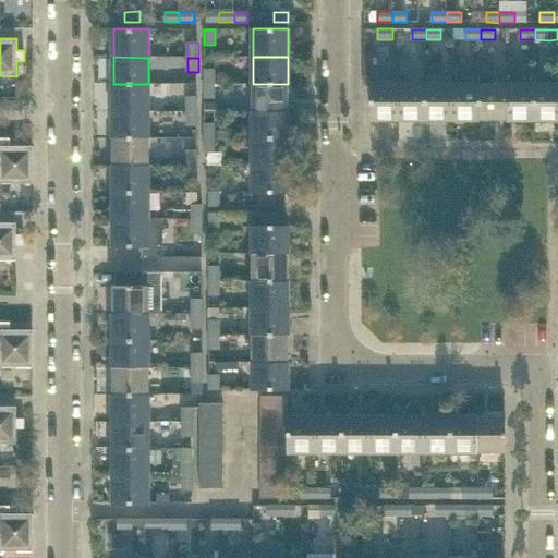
[(204,83),(215,83),(215,70),(204,70),(204,83)]
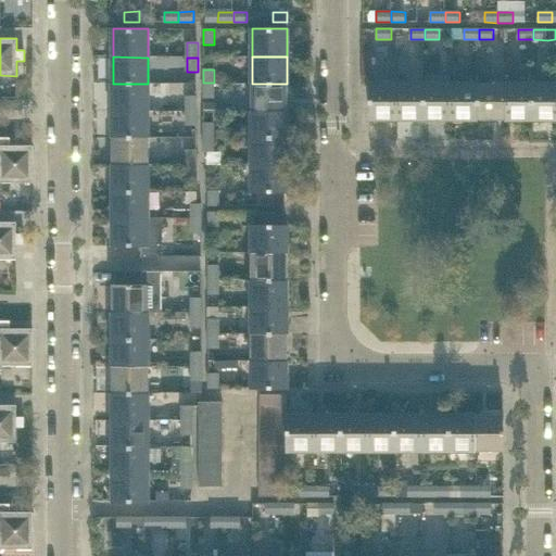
[(214,98),(214,83),(203,83),(203,98),(214,98)]
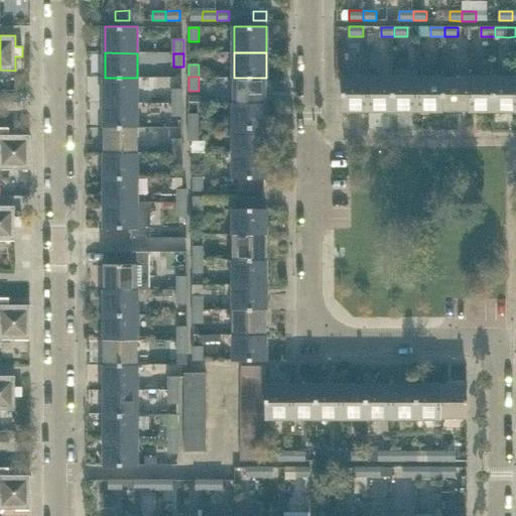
[(137,103),(137,78),(105,78),(105,103),(137,103)]
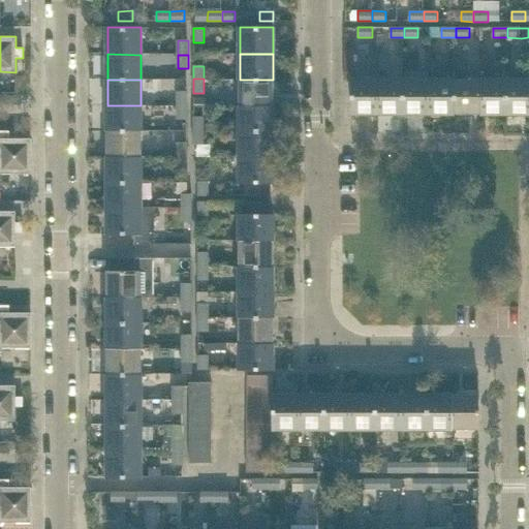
[(273,104),(273,80),(240,80),(240,104),(273,104)]
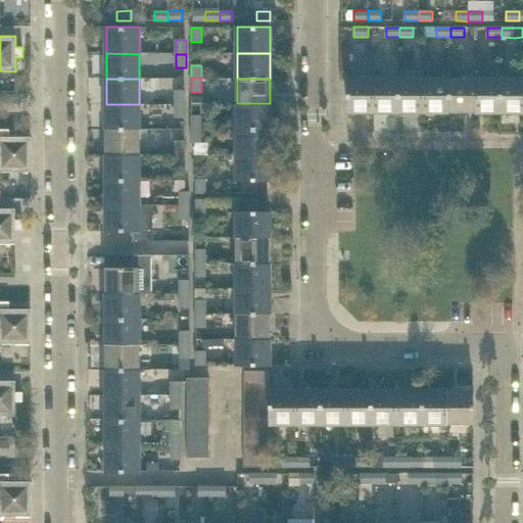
[(374,111),(374,79),(347,79),(347,111),(374,111)]
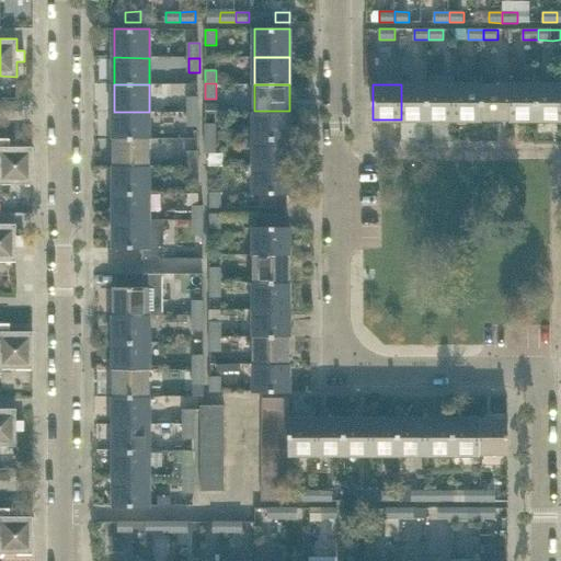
[(428,119),(428,84),(401,84),(401,119),(428,119)]
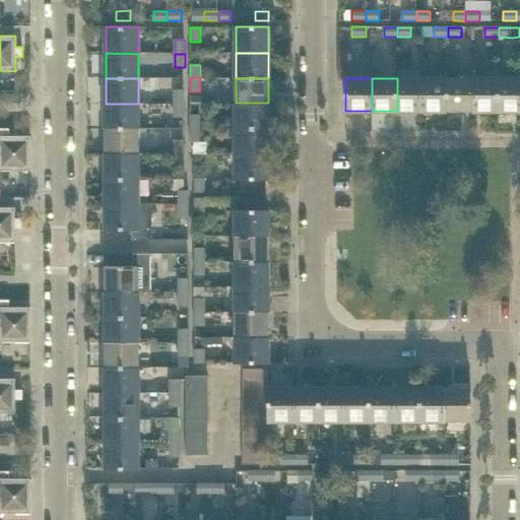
[(423,111),(423,78),(397,78),(397,111),(423,111)]
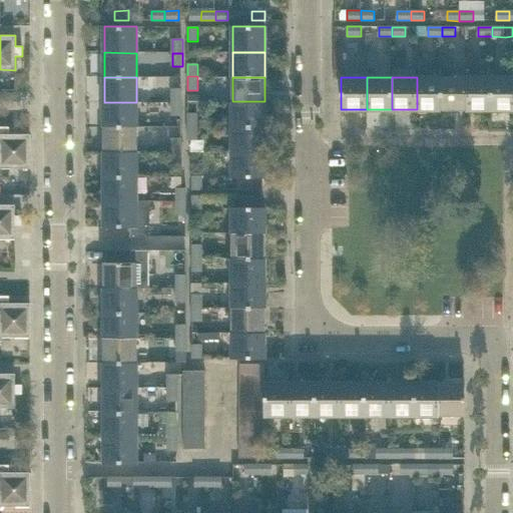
[(442,109),(442,77),(417,77),(417,109),(442,109)]
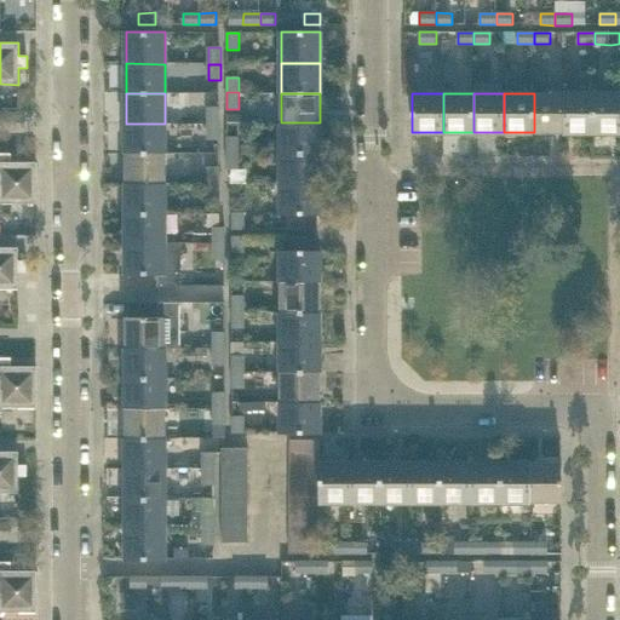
[(563,132),(564,93),(534,93),(534,132),(563,132)]
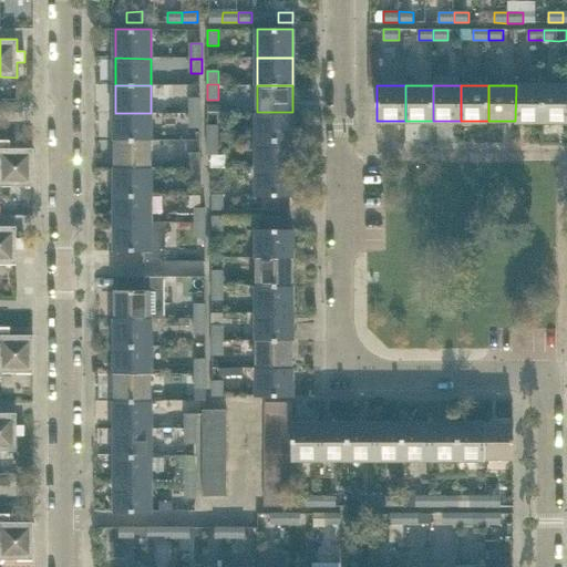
[(543,121),(543,85),(516,85),(515,121),(543,121)]
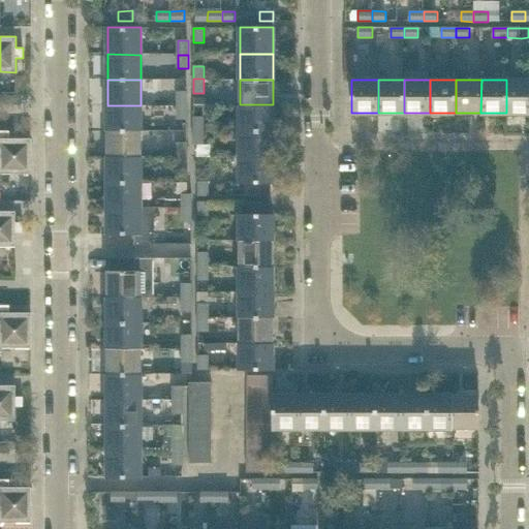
[(528,113),(528,80),(506,80),(506,113),(528,113)]
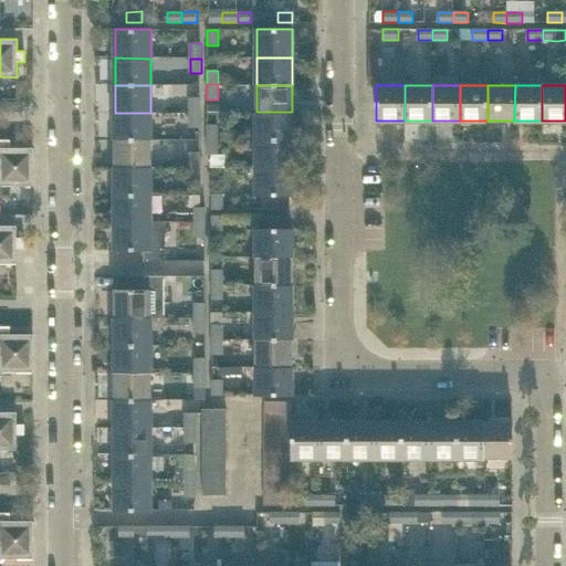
[(190,113),(201,113),(201,98),(190,98),(190,113)]
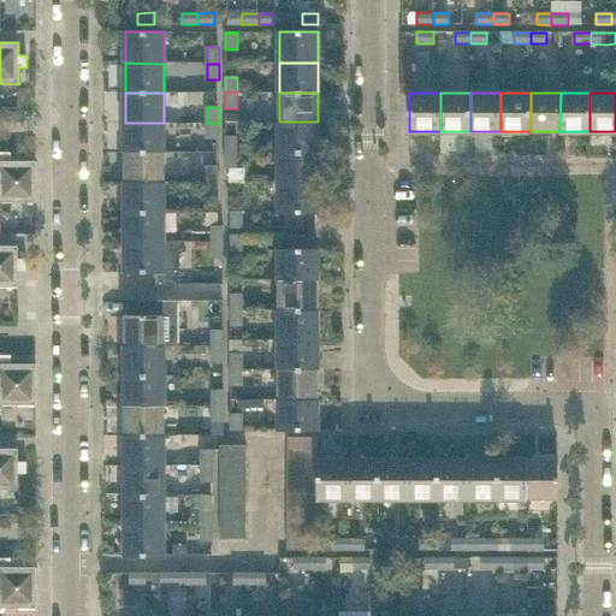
[(318,152),(318,122),(279,122),(279,152),(318,152)]
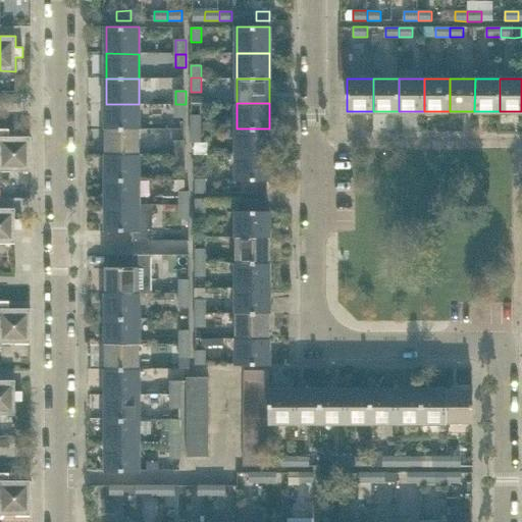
[(139,129),(139,104),(106,104),(106,129),(139,129)]
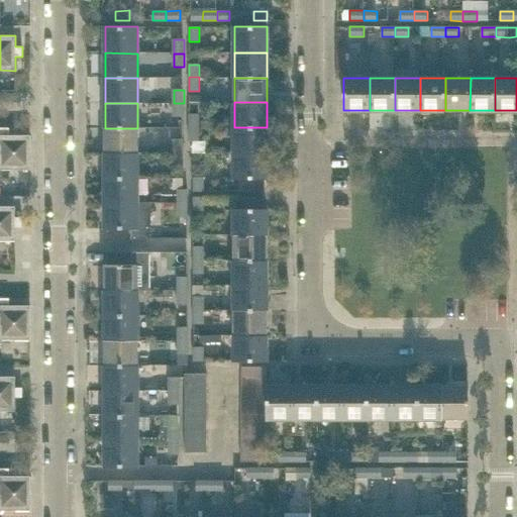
[(183,117),(184,103),(174,103),(174,117),(183,117)]
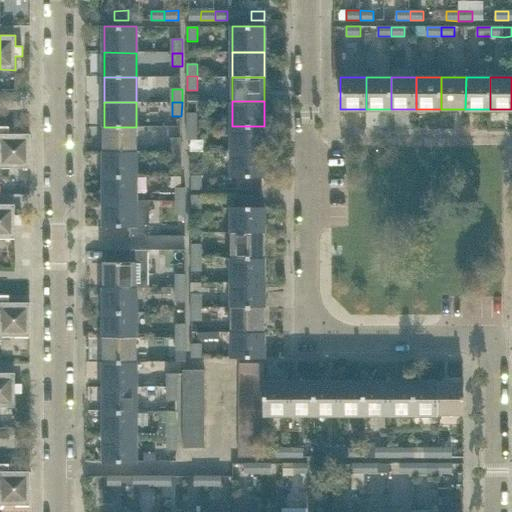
[(187,126),(197,126),(197,113),(187,113),(187,126)]
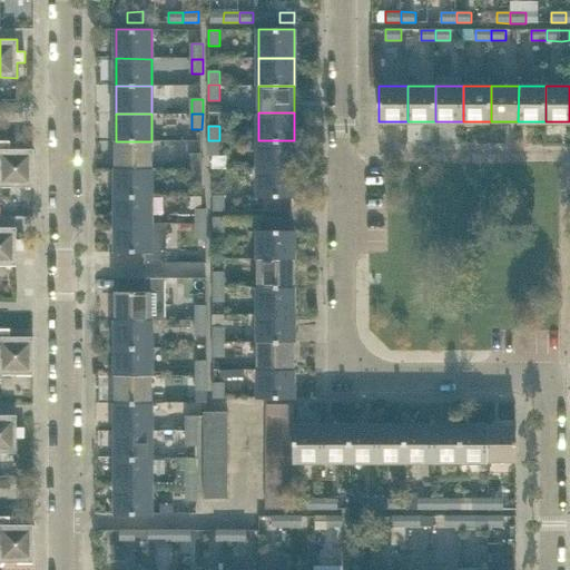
[(10,149),(10,141),(0,140),(0,186),(33,187),(33,149),(10,149)]
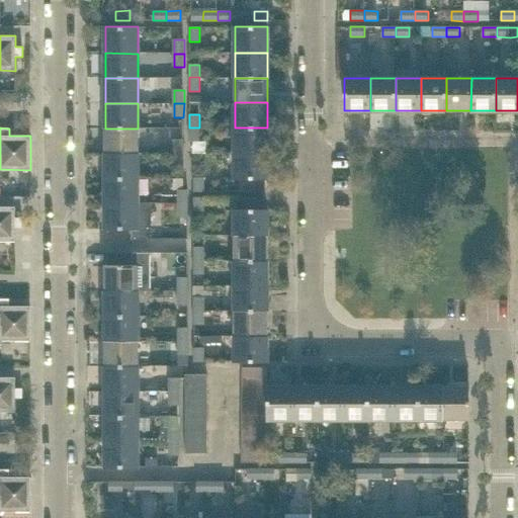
[(199,142),(199,127),(189,127),(189,142),(194,142),(199,142)]
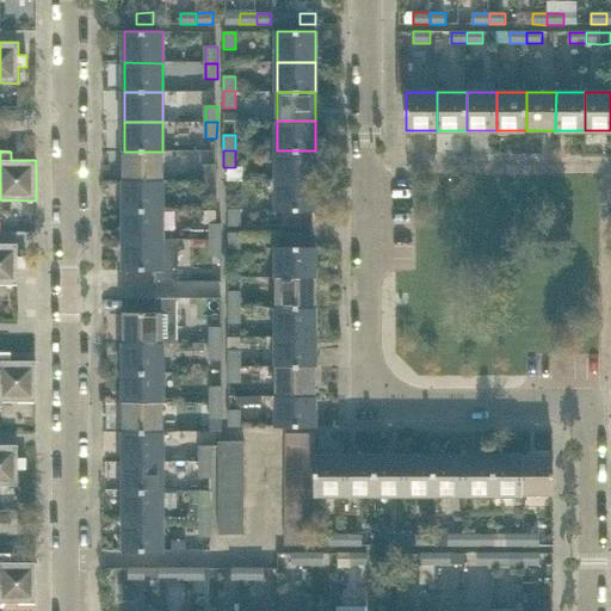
[(315,180),(315,150),(277,150),(277,180),(315,180)]
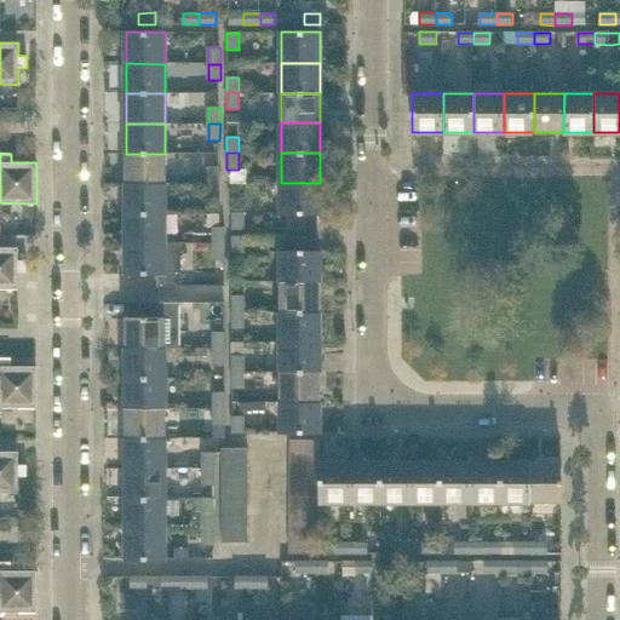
[(165,184),(165,154),(126,154),(126,183),(165,184)]
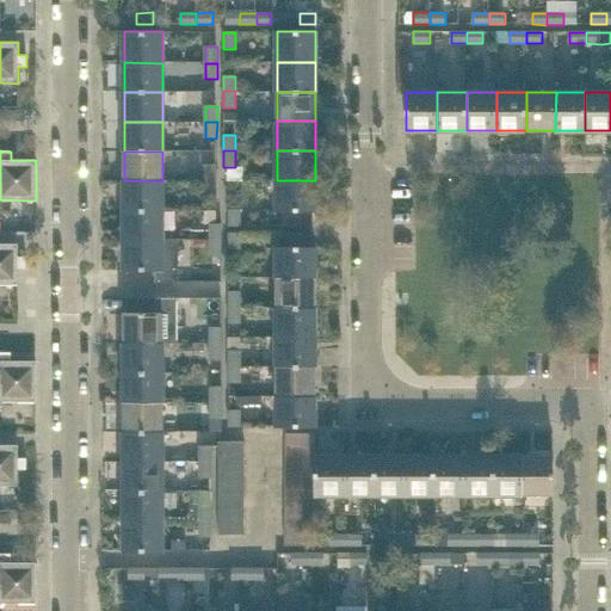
[(205,181),(217,181),(217,165),(205,165),(205,181)]
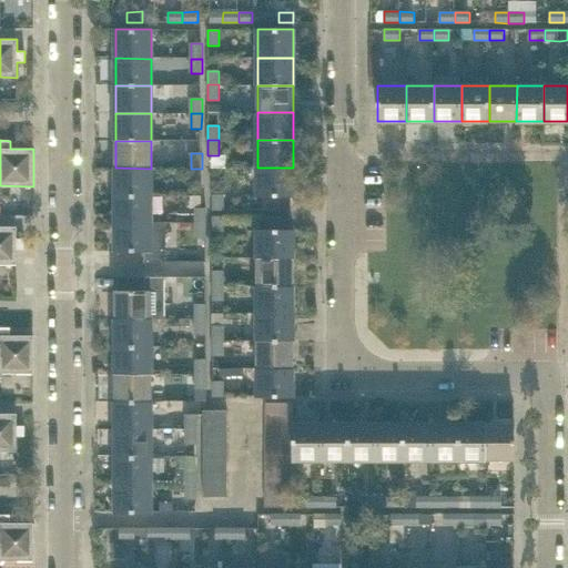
[(151,195),(151,169),(115,168),(115,195),(151,195)]
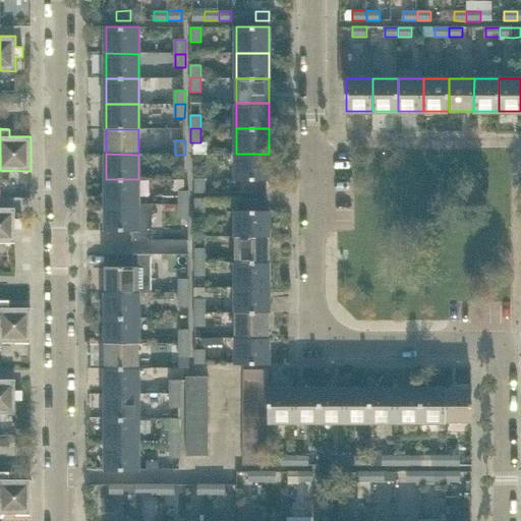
[(269,179),(269,154),(236,154),(236,179),(241,179),(267,179),(269,179)]
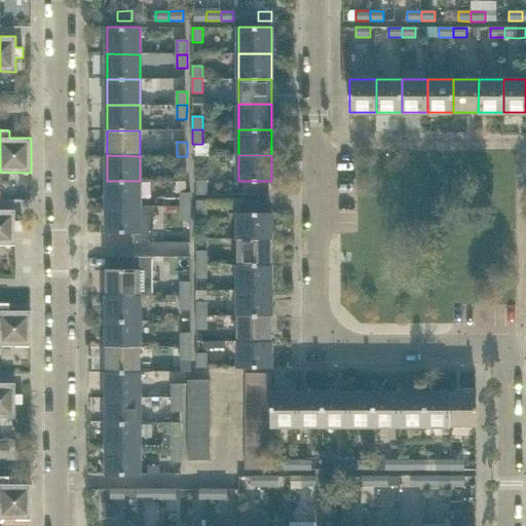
[(187,168),(187,156),(177,156),(177,168),(187,168)]
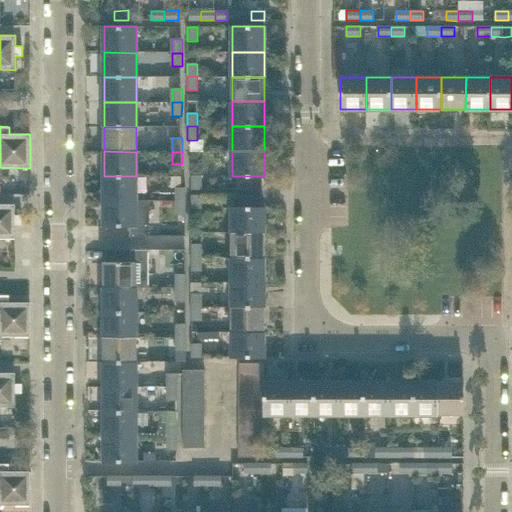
[(202,189),(202,175),(192,175),(192,189),(202,189)]
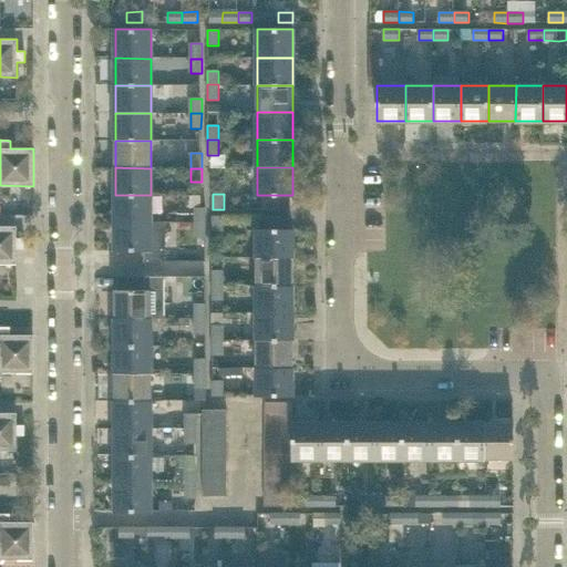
[(151,223),(151,222),(151,195),(115,195),(115,223),(151,223)]
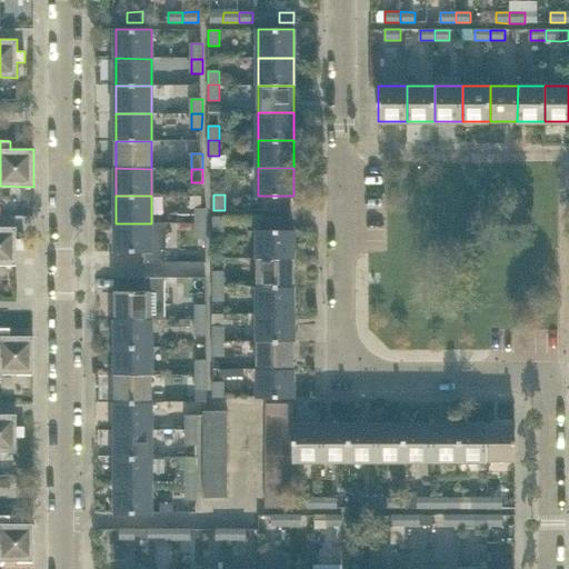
[(291,210),(291,196),(263,196),(263,210),(291,210)]
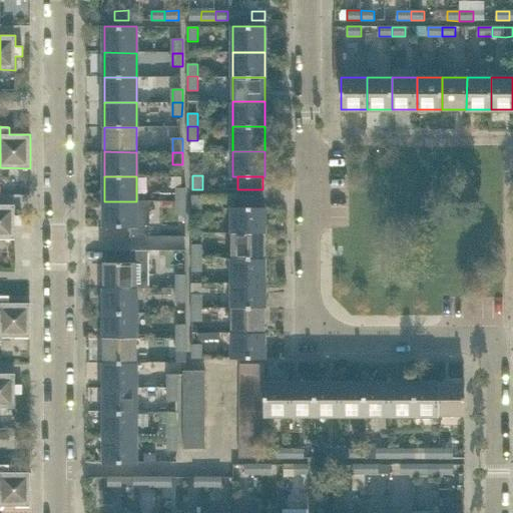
[(176,201),(186,201),(186,188),(181,187),(176,188),(176,201)]
